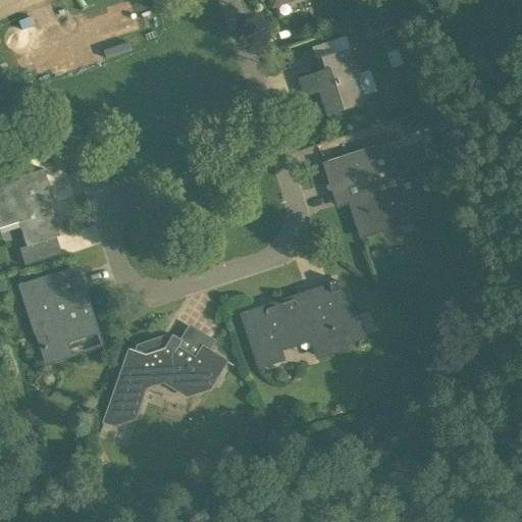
[(389,14),(376,18),(380,28),(393,23),(389,14)]
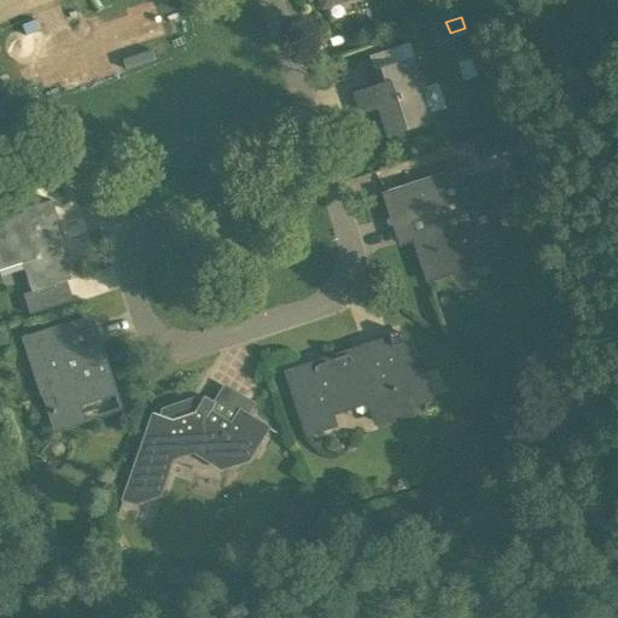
[(394,63),(414,56),(409,42),(389,48),(394,63)]
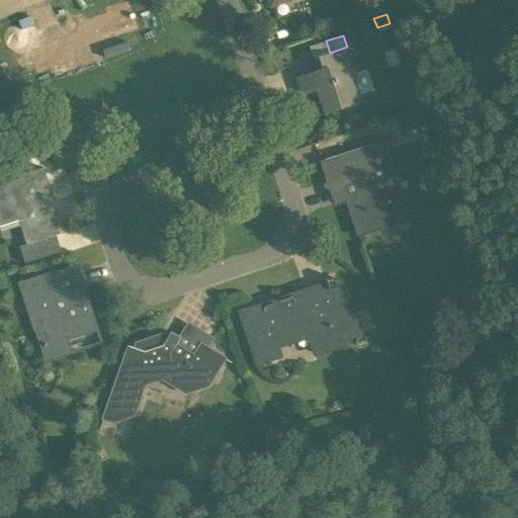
[(313,60),(317,72),(294,79),(300,96),(316,91),(324,115),(362,103),(353,74),(356,73),(348,48),(313,60)]
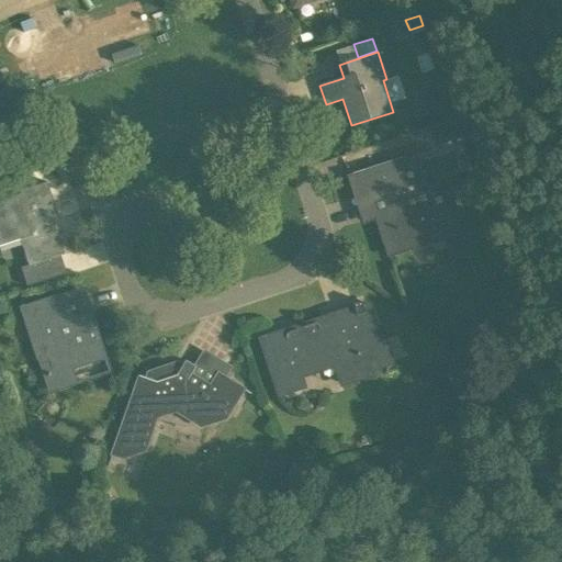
[(449,139),(445,126),(433,131),(436,144),(449,139)]
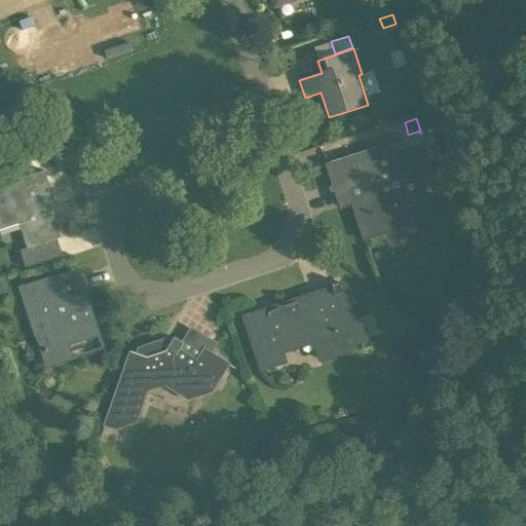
[(387,146),(327,165),(333,184),(337,183),(342,199),(338,200),(341,208),(352,203),(364,239),(384,232),(426,219),(410,171),(397,175),(383,179),(380,167),(392,163),(387,146)]
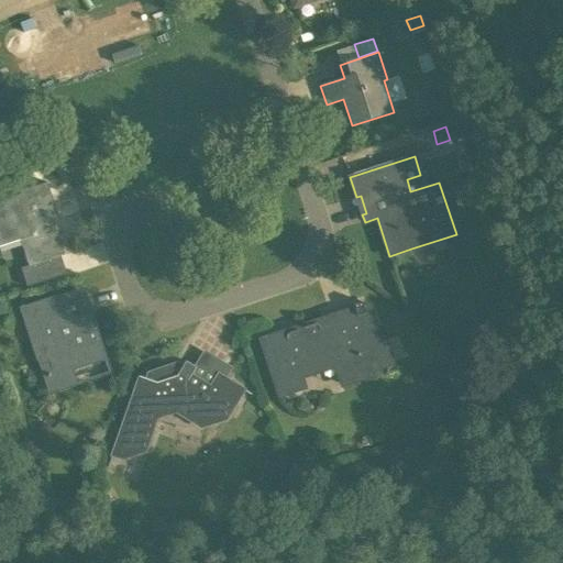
[(50,210),(55,209),(47,183),(18,191),(17,192),(17,191),(0,197),(0,246),(20,240),(29,267),(21,269),(26,286),(65,274),(59,256),(65,255),(50,210)]
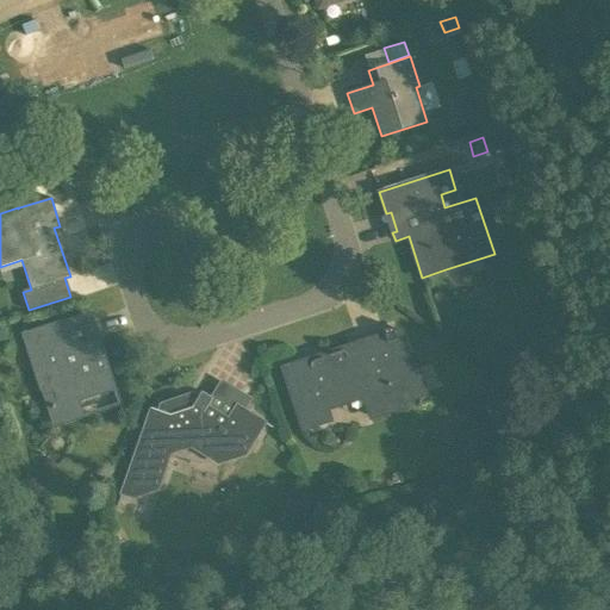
[(76,399),(113,387),(89,316),(64,324),(62,318),(19,332),(38,391),(44,388),(55,423),(81,415),(76,399)]
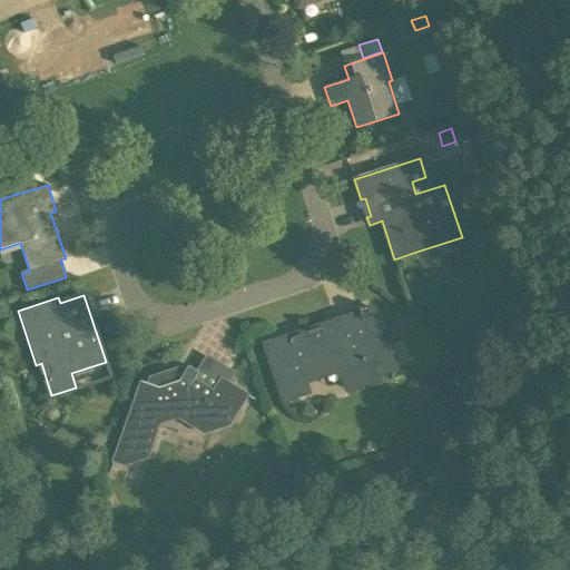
[(374,310),(367,312),(366,306),(357,308),(359,312),(334,320),(337,330),(324,333),(324,331),(323,331),(322,330),(322,328),(320,328),(318,328),(292,337),(291,337),(291,338),(291,340),(290,341),(290,342),(291,344),(285,346),(283,337),(263,344),(282,401),(307,393),(302,376),(337,364),(346,390),(385,376),(384,372),(397,367),(391,349),(387,351),(374,310)]
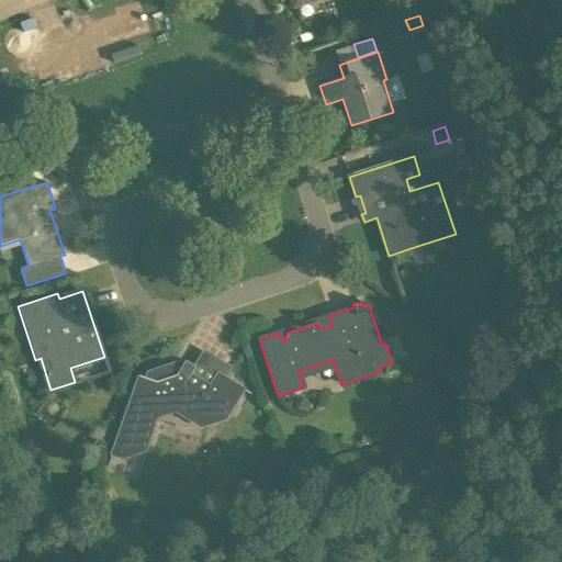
[(210,384),(191,373),(195,367),(186,360),(178,372),(168,366),(157,369),(154,380),(136,374),(110,454),(122,458),(127,441),(144,447),(156,412),(160,413),(176,408),(201,424),(222,417),(240,388),(216,372),(210,384)]
